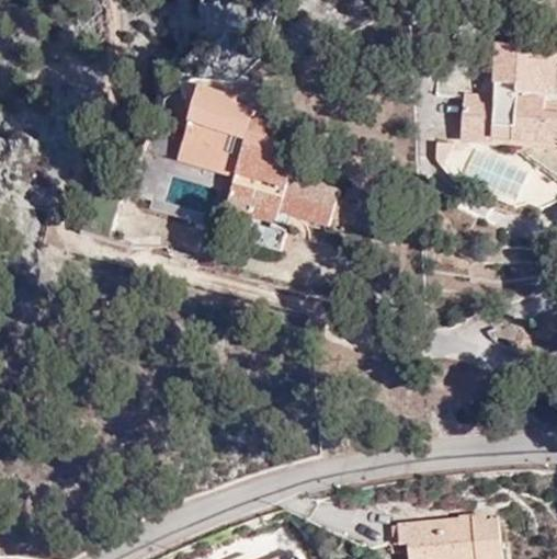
[(530,46),(493,44),(491,93),(462,91),(461,122),(523,124),(523,133),(556,135),(556,111),(542,111),(543,94),(554,94),(555,61),(529,60),(530,46)]
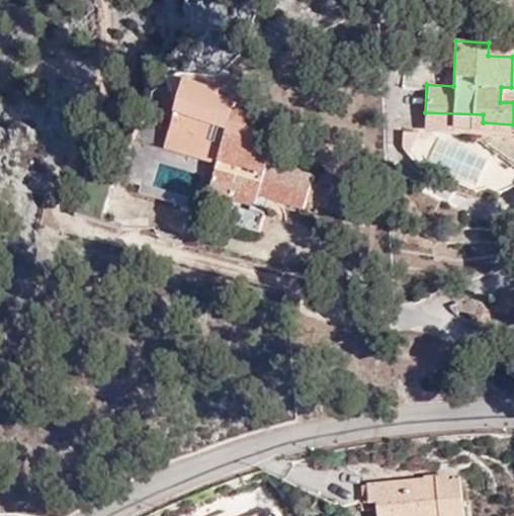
[(268,149),(249,143),(258,115),(232,107),(234,101),(216,95),(218,90),(183,80),(163,147),(216,163),(206,193),(225,199),(218,221),(257,233),(267,197),(301,207),(311,175),(264,161),(268,149)]
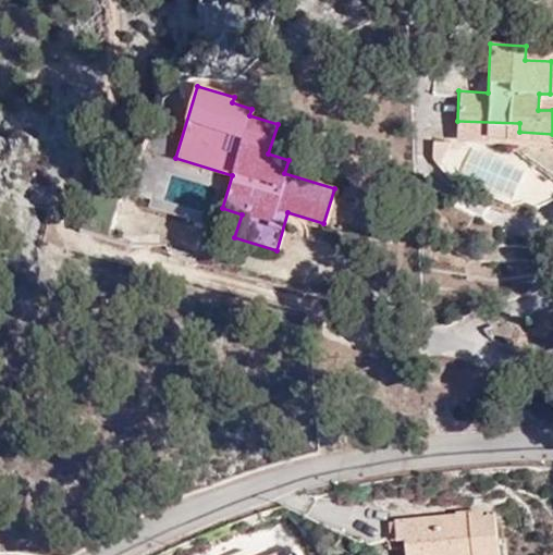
[(519,123),(457,121),(456,140),(552,145),(552,134),(519,132),(519,123)]
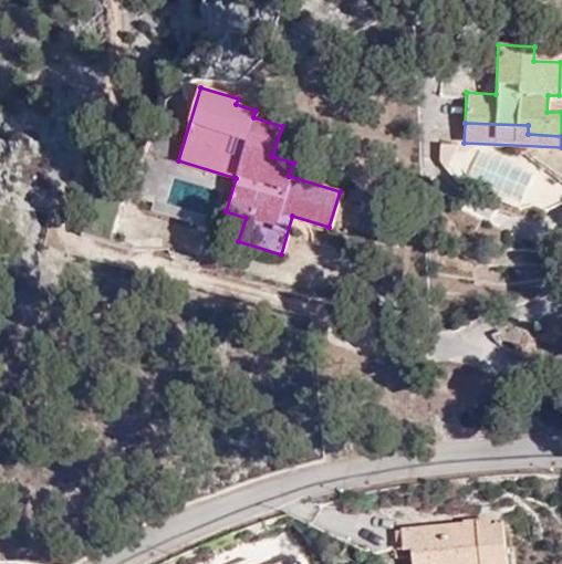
[(456,144),(438,143),(438,157),(443,166),(455,167),(456,144)]
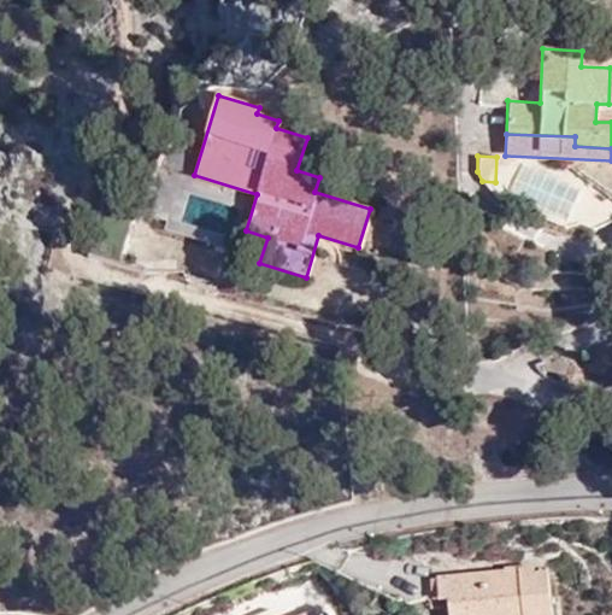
[(493,614),(519,610),(519,614),(551,614),(546,570),(529,572),(530,563),(435,575),(437,599),(448,598),(448,614),(493,614)]
